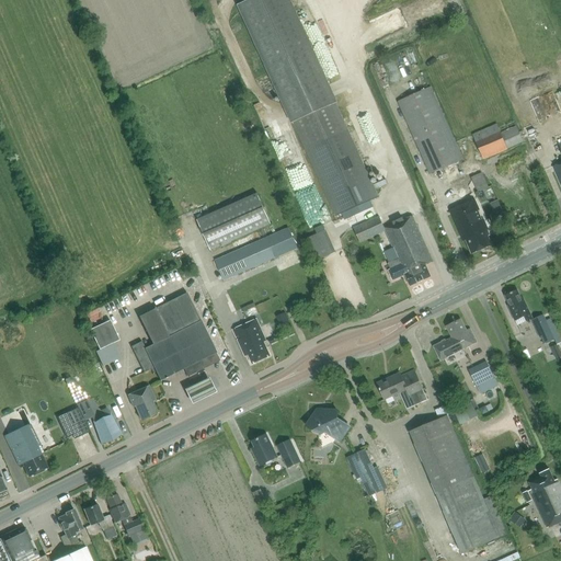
[(294,123),(306,149),(336,216),(378,196),(375,190),(373,185),(347,129),(348,129),(336,103),(338,103),(290,0),(248,0),(237,6),(292,124),(294,123)]
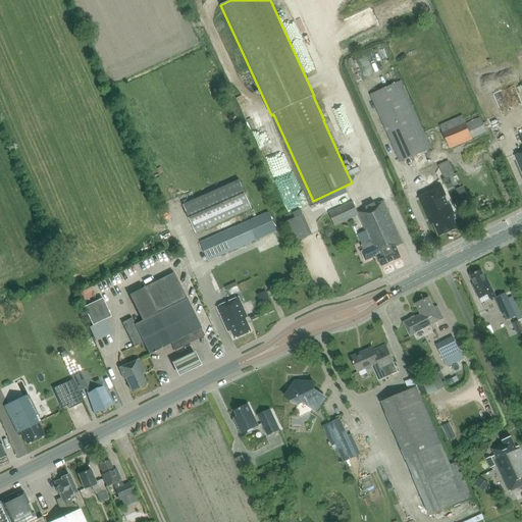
[(401,162),(430,149),(401,82),(370,95),(401,162)]
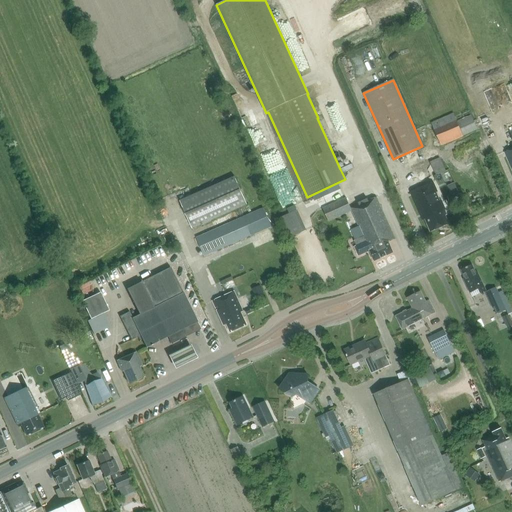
[(441,146),(477,130),(469,111),(455,117),(453,113),(431,123),(441,146)]
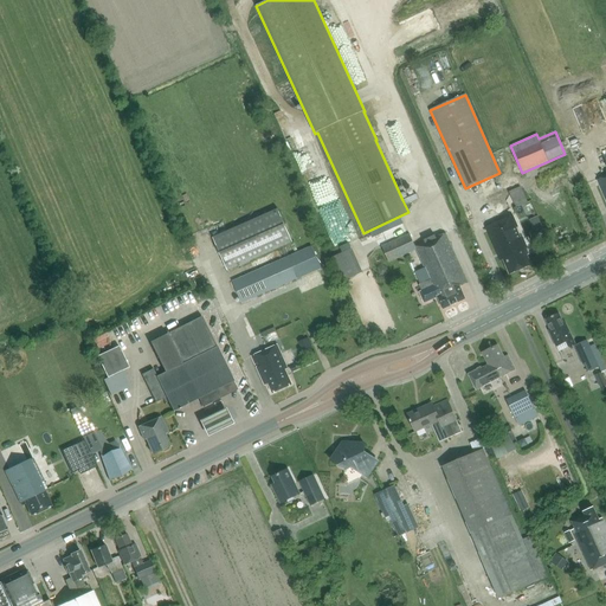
[(509,192),(516,208),(528,204),(521,187),(509,192)]
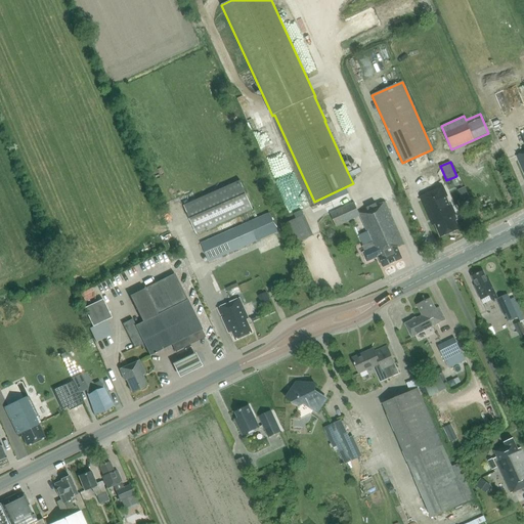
[(272,175),(275,186),(288,182),(285,171),(272,175)]
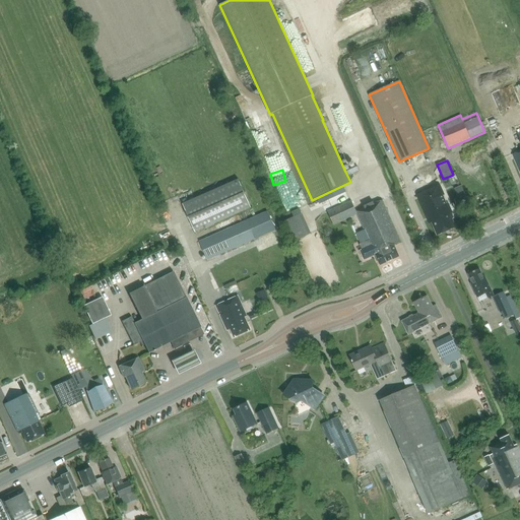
[(251,208),(239,180),(183,204),(196,233),(251,208)]
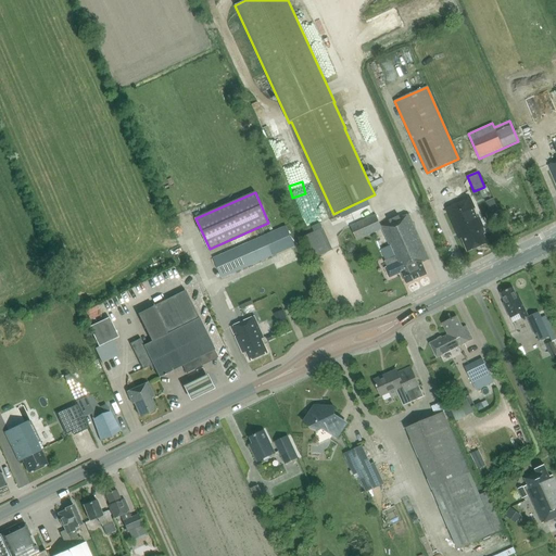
[(483,228),(470,198),(445,209),(459,239),(462,238),(467,252),(488,243),(481,229),(483,228)]
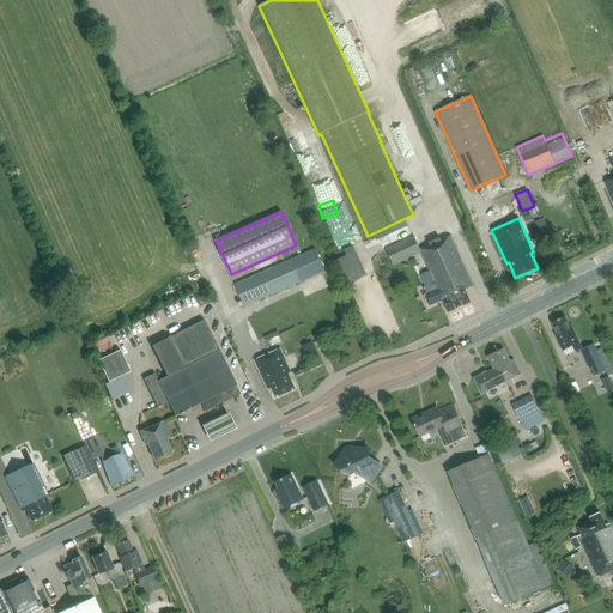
[(422,253),(435,283),(424,287),(428,296),(425,297),(429,304),(434,305),(443,302),(448,313),(471,303),(465,290),(473,286),(450,236),(442,241),(441,240),(420,249),(414,237),(394,247),(386,250),(393,265),(401,261),(422,253)]
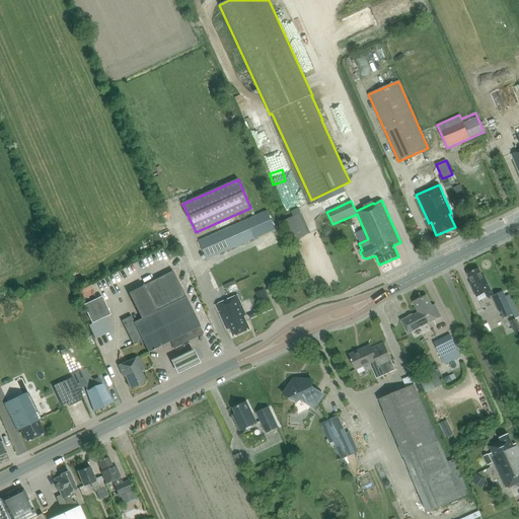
[(455,212),(457,217),(464,214),(462,209),(455,212)]
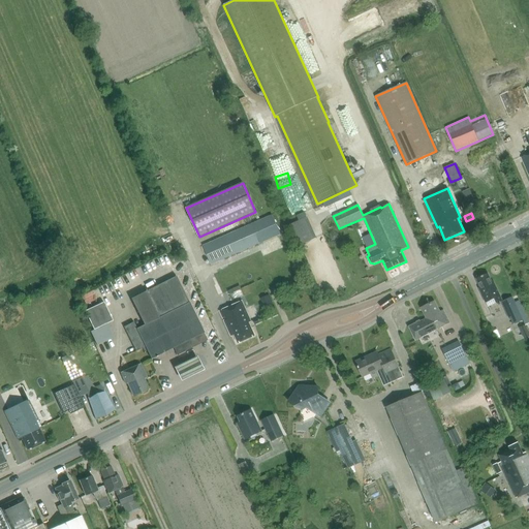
[(267,275),(253,246),(281,235),(272,215),(203,245),(224,293),(267,275)]
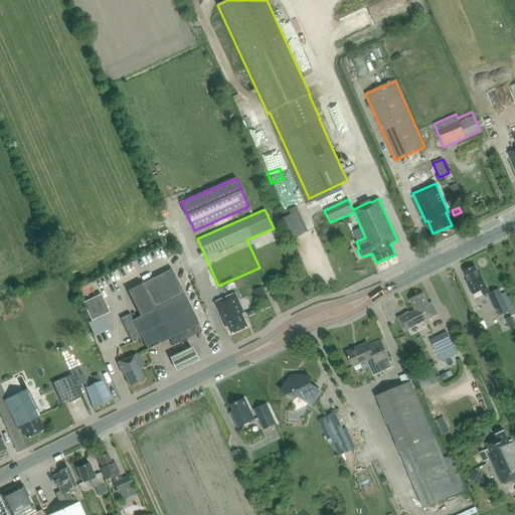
[(299,211),(282,218),(292,239),(309,231),(299,211)]
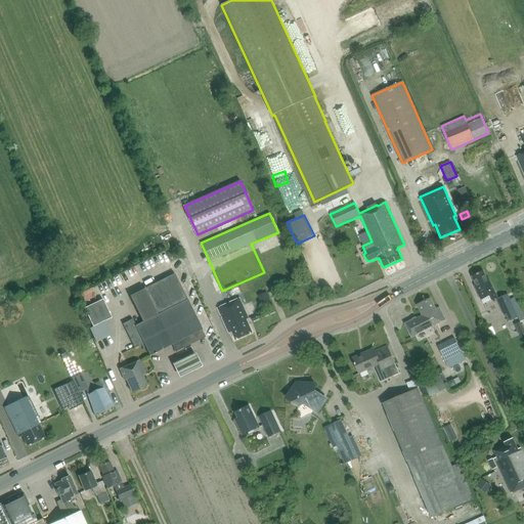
[(475,286),(481,300),(489,296),(491,300),(497,297),(489,278),(487,279),(483,271),(472,276),(476,286),(475,286)]
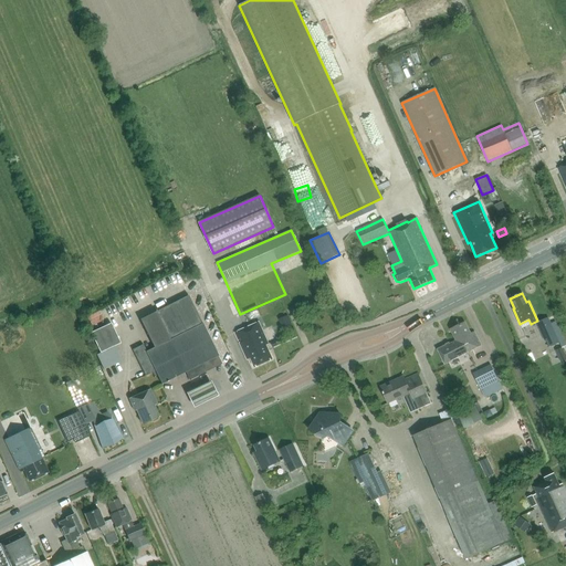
[(156,312),(167,335),(170,339),(147,352),(143,344),(133,349),(139,363),(146,375),(153,371),(155,376),(157,375),(161,383),(185,371),(189,379),(206,371),(208,376),(223,368),(217,355),(218,355),(202,324),(188,295),(156,312)]
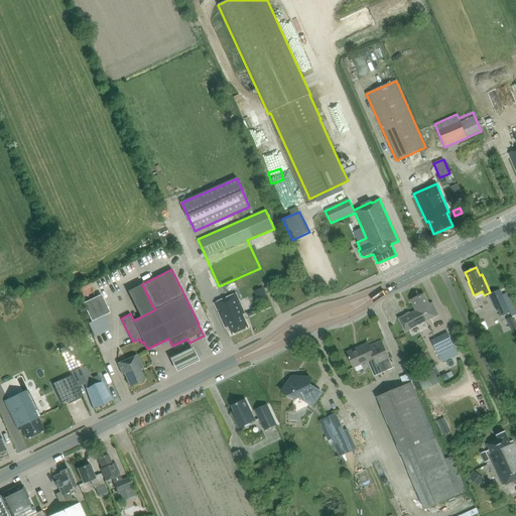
[(84,300),(95,294),(89,281),(77,287),(84,300)]
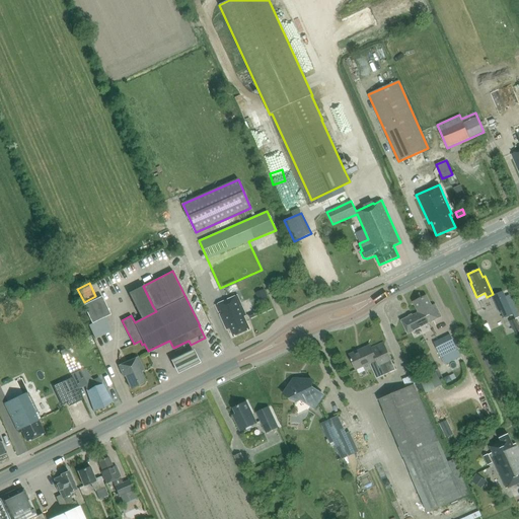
[(502,318),(517,311),(513,303),(509,305),(503,291),(492,296),(500,312),(501,312),(504,317),(502,318)]
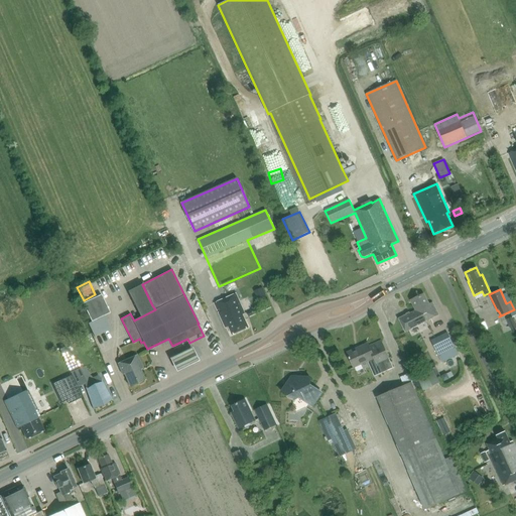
[(243,314),(245,313),(237,293),(215,303),(225,326),(228,324),(233,335),(248,328),(243,314)]
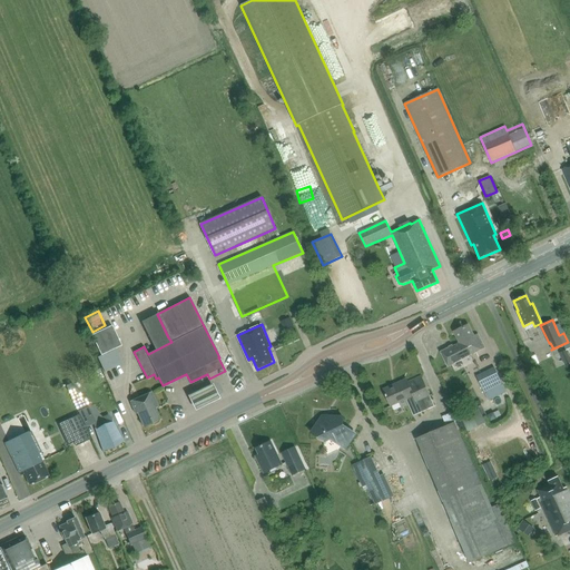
[(448,366),(484,347),(478,334),(474,336),(469,324),(453,332),(460,343),(441,353),(448,366)]
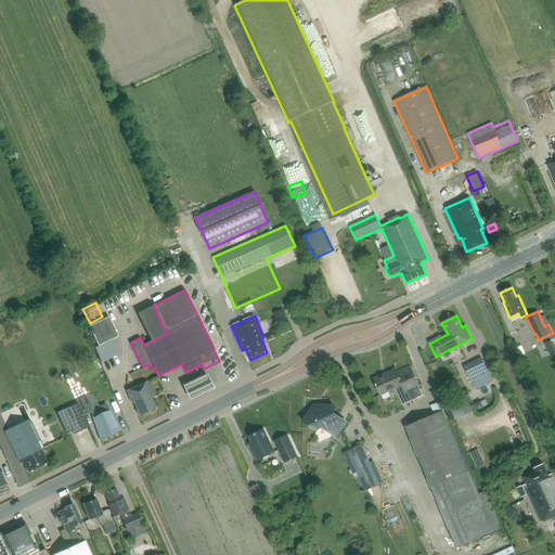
[(89,325),(99,346),(118,336),(108,317),(104,319),(91,325),(89,325)]
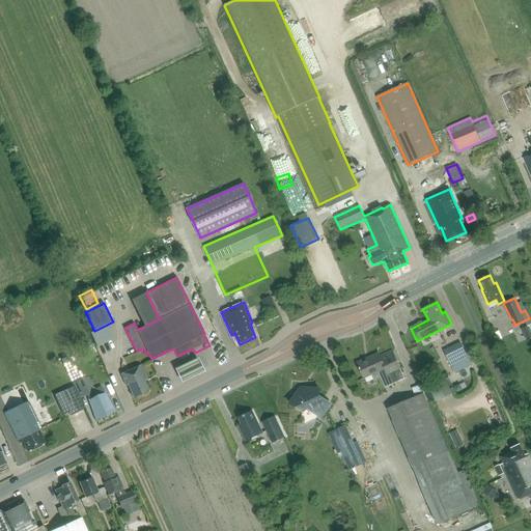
[(526,340),(530,337),(530,334),(527,326),(521,329),(526,340)]
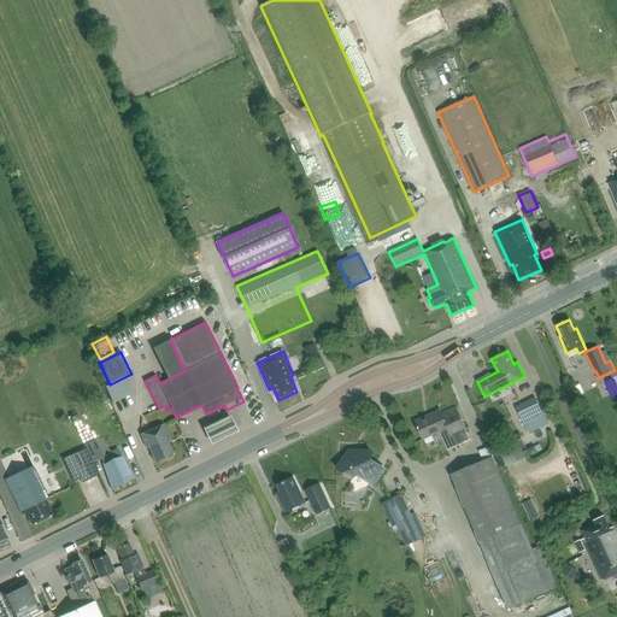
[(516,407),(522,421),(541,411),(535,398),(516,407)]
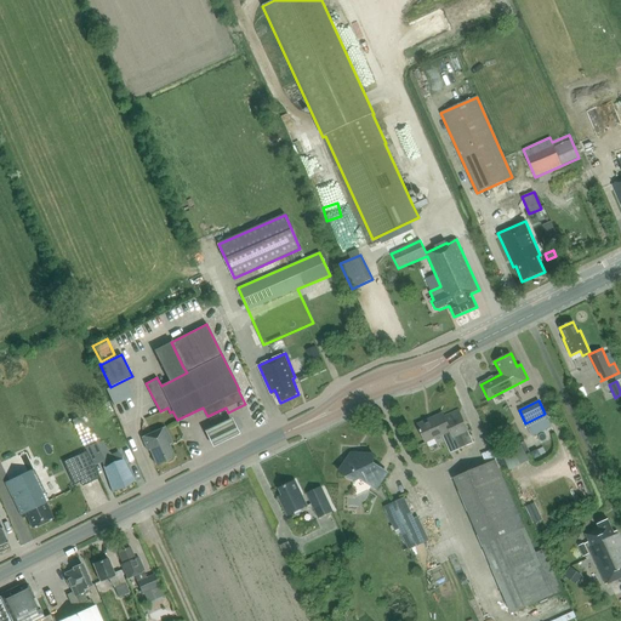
[(443,412),(417,425),(426,443),(446,433),(455,451),(473,443),(459,410),(444,416),(443,412)]
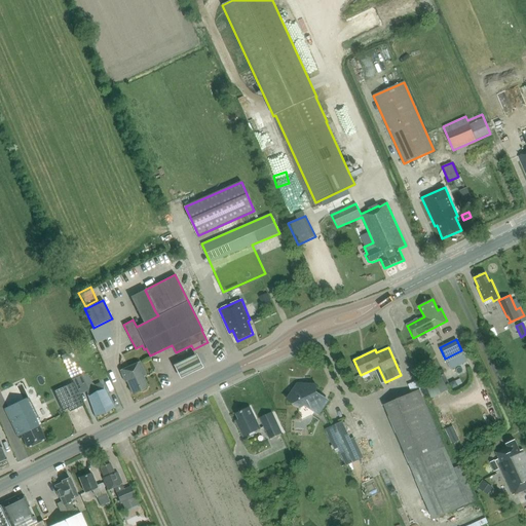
[(194,355),(172,367),(178,379),(201,368),(194,355)]
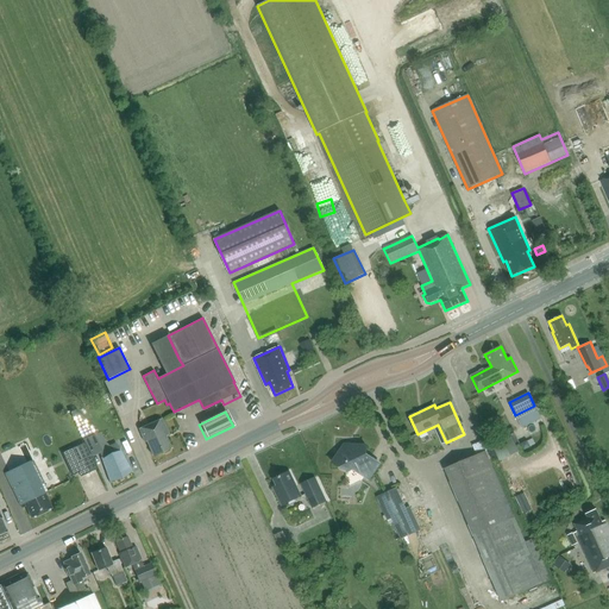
[(154,456),(171,449),(165,435),(169,434),(162,419),(139,429),(145,443),(148,441),(154,456)]
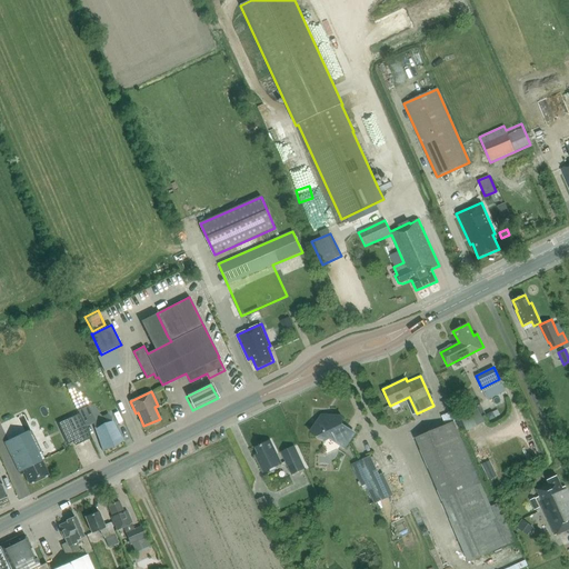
[(457,413),(465,430),(483,421),(476,405),(457,413)]
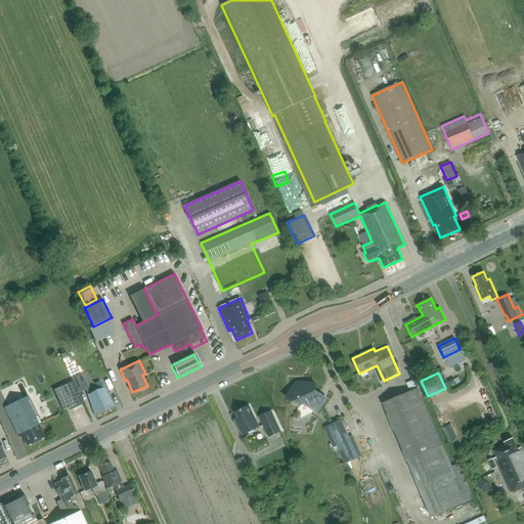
[(81,374),(73,378),(79,392),(87,388),(81,374)]
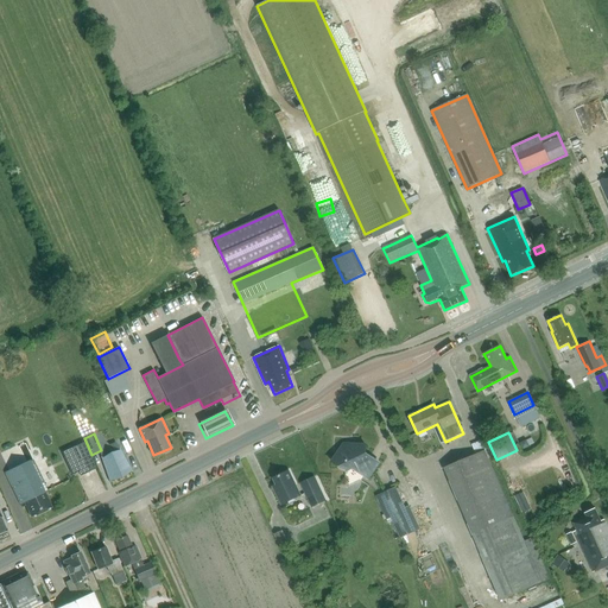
[(473,444),(476,454),(444,468),(501,601),(542,583),(524,542),(488,458),(492,457),(485,439),(473,444)]
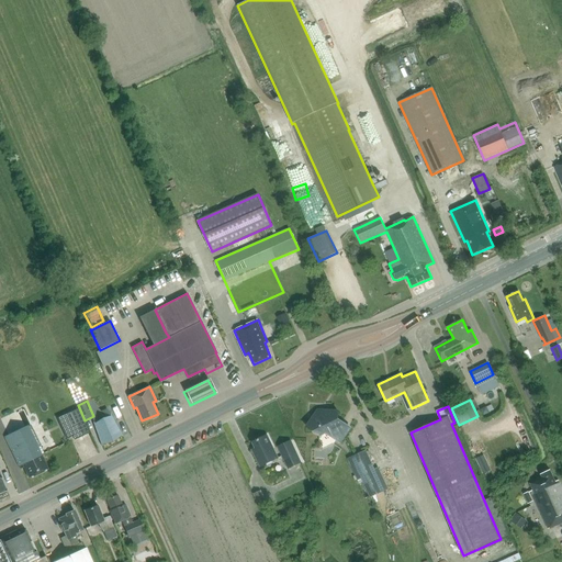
[(339,442),(349,427),(337,418),(337,411),(317,409),(313,416),(308,419),(310,420),(306,426),(313,430),(312,431),(317,434),(318,435),(329,430),(333,437),(339,442)]
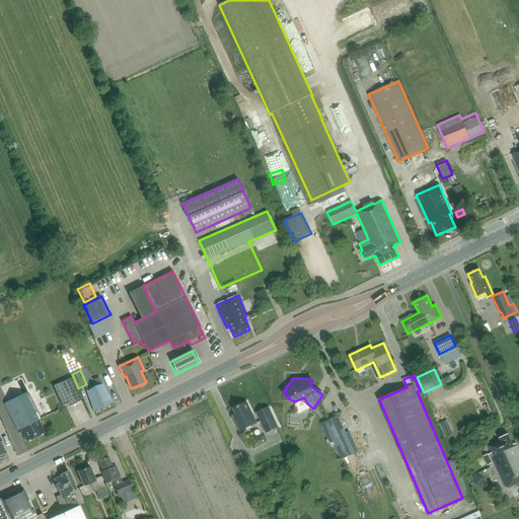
[(110,402),(102,384),(87,391),(95,410),(110,402)]
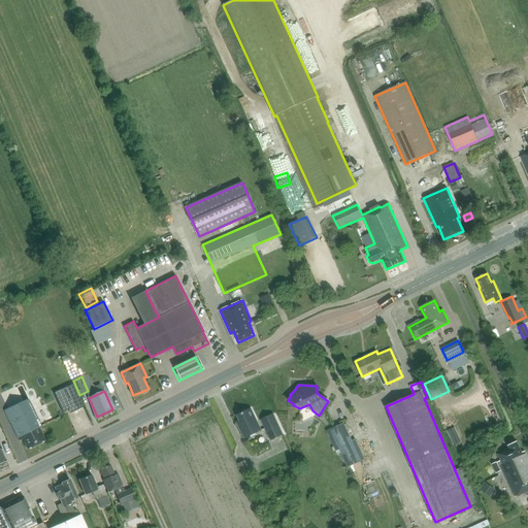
[(29,399),(5,410),(19,439),(22,438),(27,449),(45,440),(45,439),(39,427),(41,426),(37,418),(38,417),(29,399)]
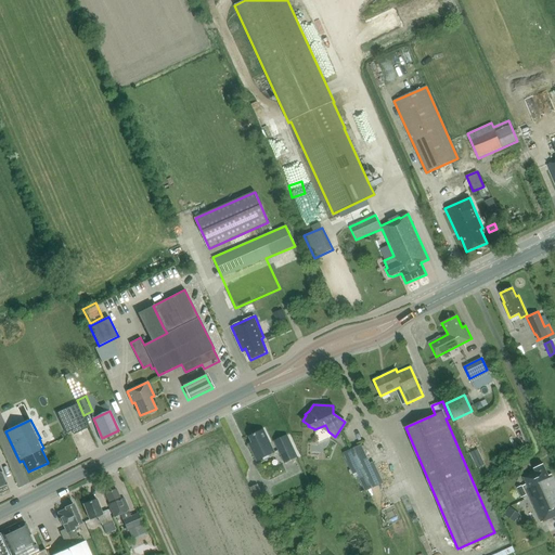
[(263,429),(249,437),(254,444),(249,447),(257,461),(275,452),(263,429)]
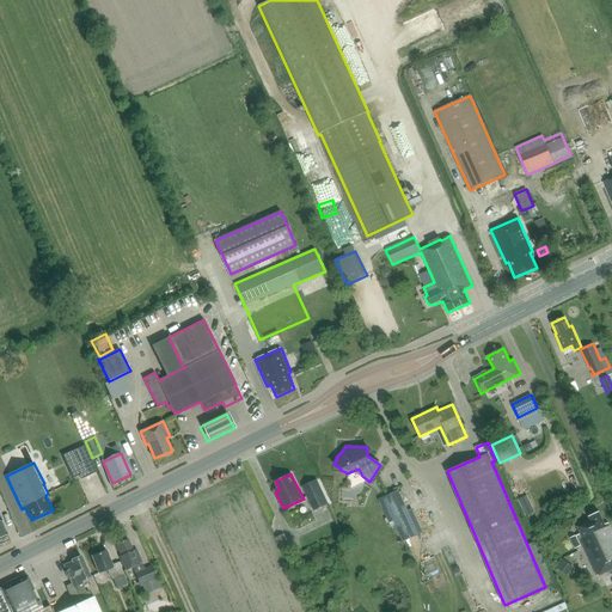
[(317,479),(303,487),(314,512),(329,505),(317,479)]
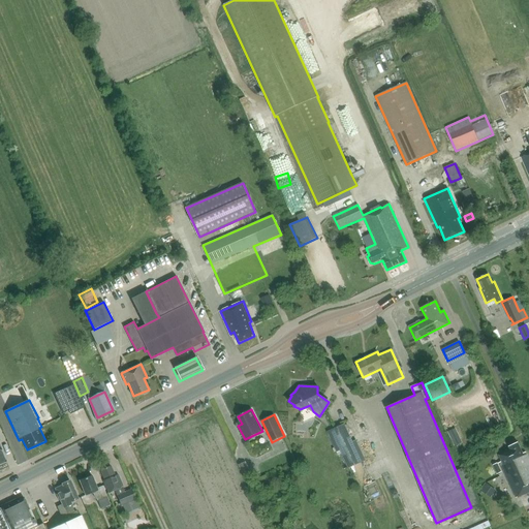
[(328,432),(338,456),(341,454),(348,468),(366,460),(356,440),(353,441),(345,424),(328,432)]
